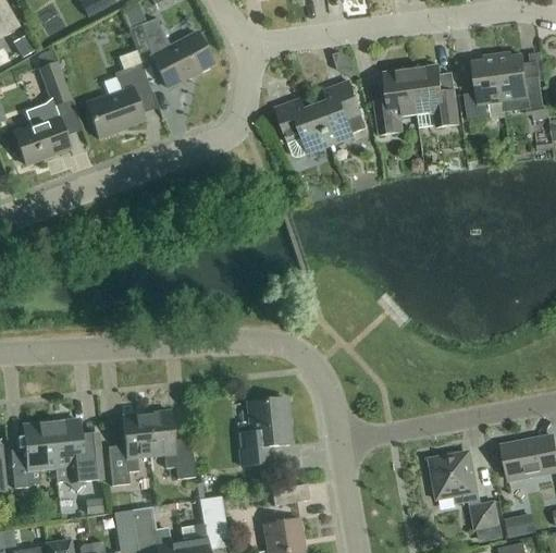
[(0,37),(21,25),(7,0),(0,3),(0,37)]
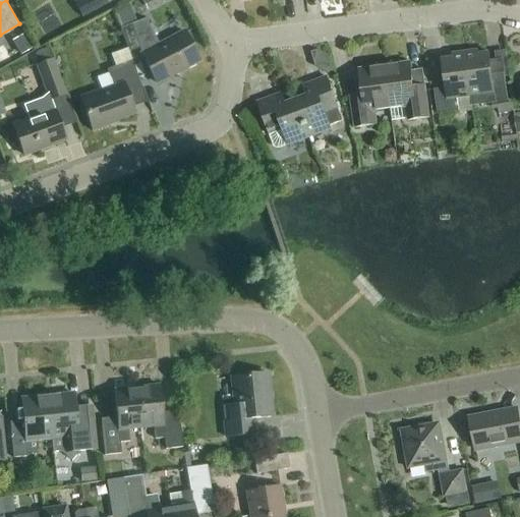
[(109,2),(108,0),(75,0),(84,15),(109,2)]
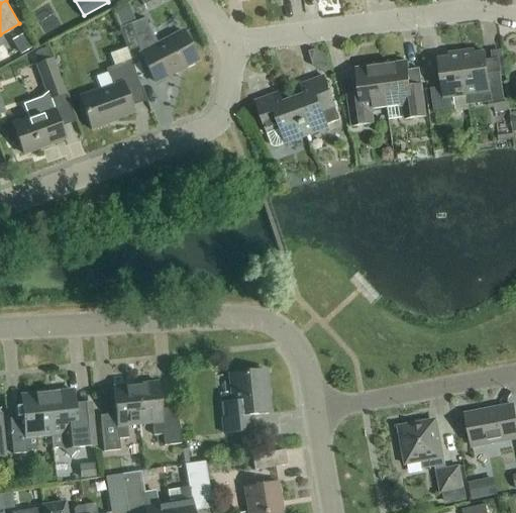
[(113,7),(120,24),(128,20),(121,4),(113,7)]
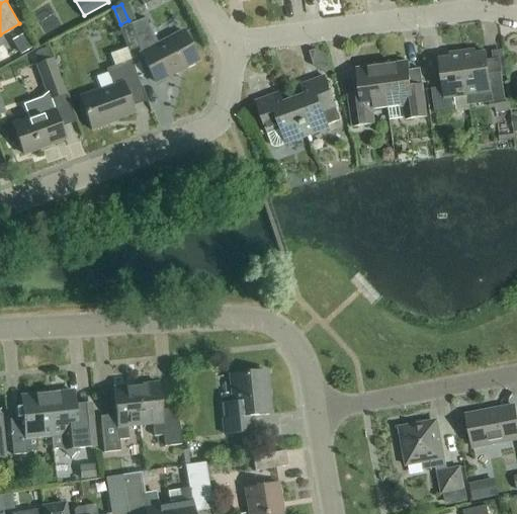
[(183,29),(159,41),(146,16),(132,21),(120,25),(128,50),(141,45),(143,51),(142,52),(157,80),(199,59),(183,29)]
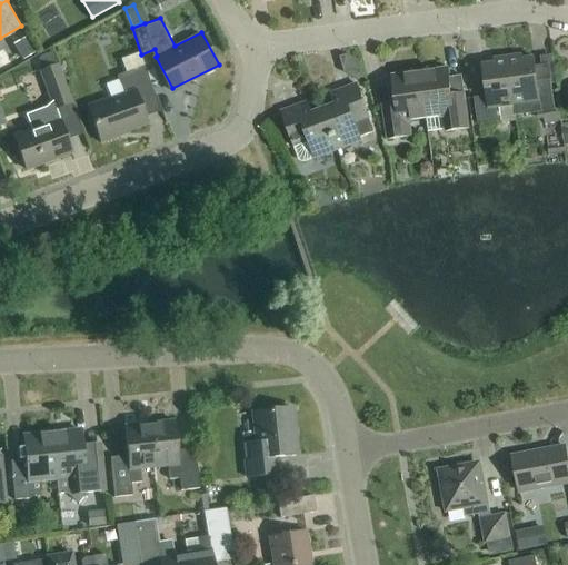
[(15,60),(39,46),(30,30),(6,46),(15,60)]
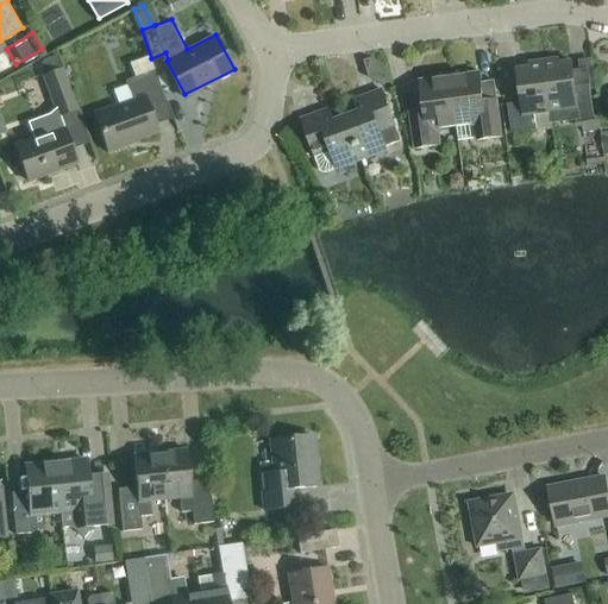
[(42,63),(45,73),(62,67),(57,54),(44,58),(42,63)]
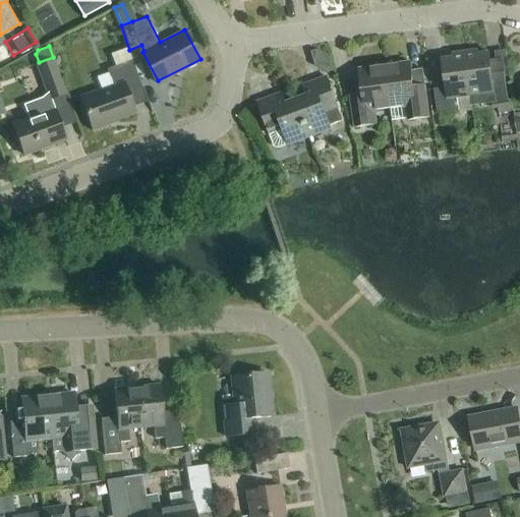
[(112,52),(116,63),(130,57),(126,46),(112,52)]
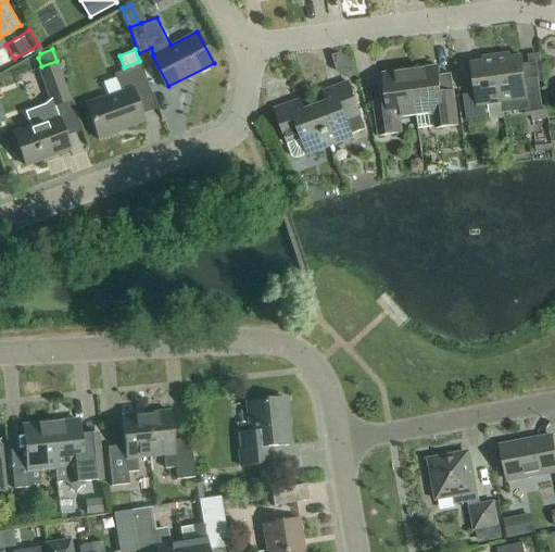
[(522,108),(532,107),(533,117),(550,115),(549,104),(543,104),(539,71),(526,73),(522,54),(512,55),(512,51),(497,53),(504,100),(520,98),(522,108)]
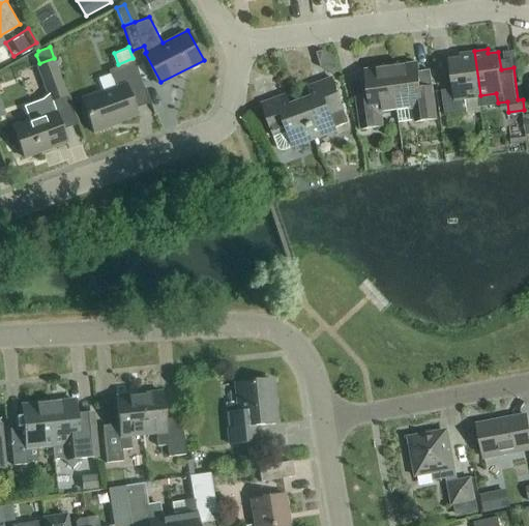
[(446,114),(468,111),(480,109),(479,95),(480,95),(474,51),(462,52),(462,56),(451,58),(456,87),(443,88),(446,114)]
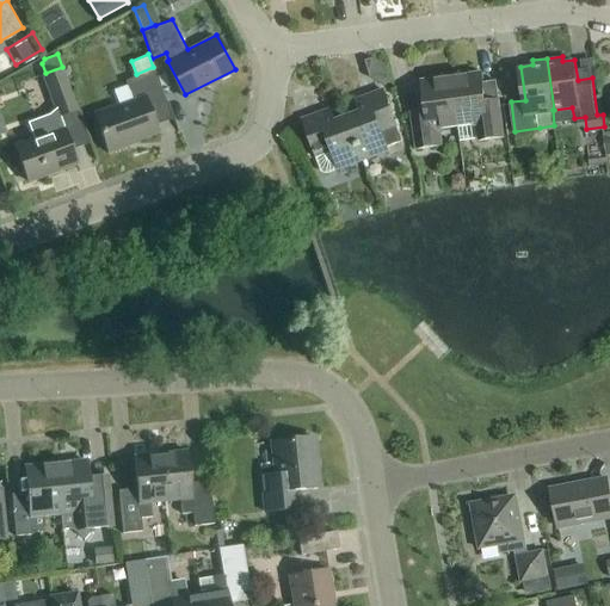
[(79,161),(61,113),(78,107),(62,67),(44,74),(56,106),(50,112),(30,119),(36,135),(16,143),(29,179),(79,161)]
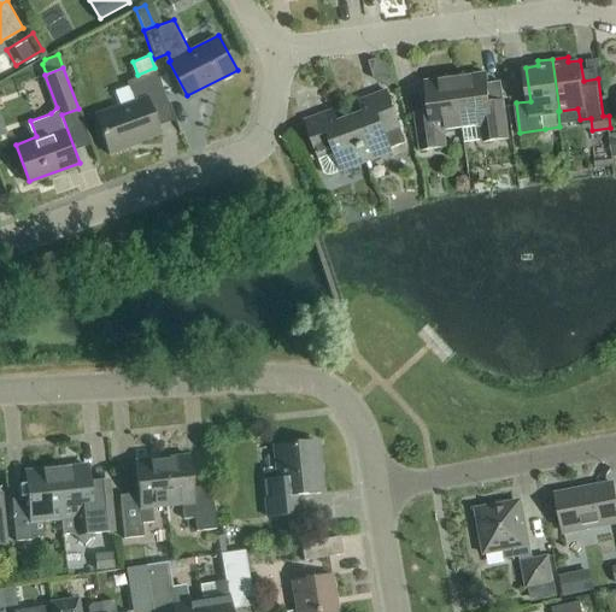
[(152,106),(169,100),(157,69),(128,80),(135,100),(119,106),(119,105),(97,113),(110,152),(132,143),(130,142),(160,131),(152,106)]
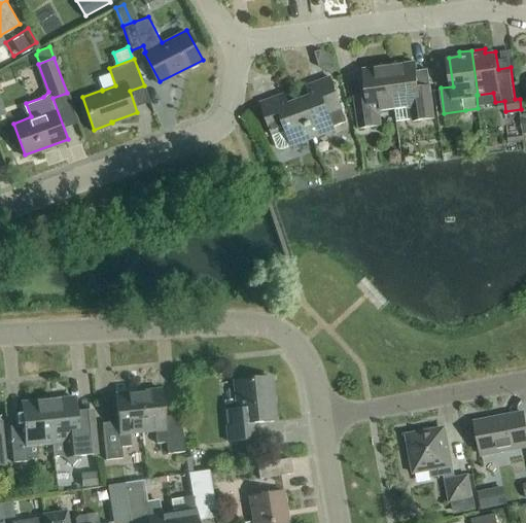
[(390,65),(396,107),(412,105),(414,119),(435,116),(431,89),(420,91),(416,62),(390,65)]
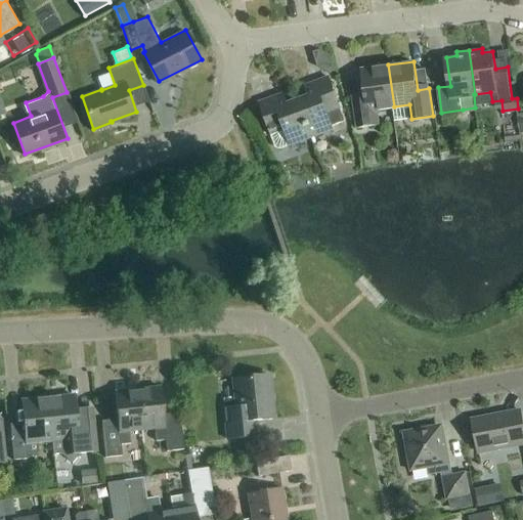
[(379,109),(394,106),(388,65),(363,69),(366,96),(354,98),(358,126),(380,123),(379,109)]
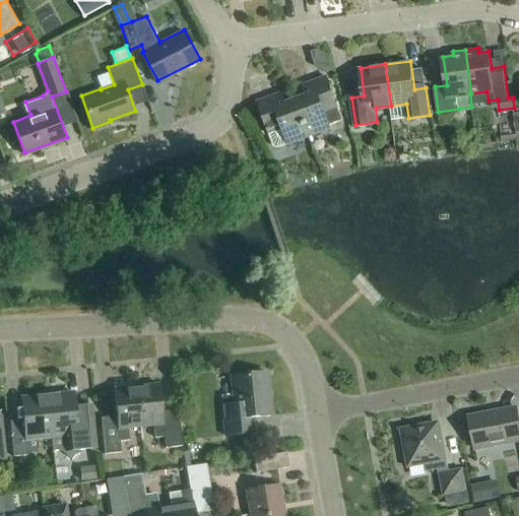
[(331,126),(330,124),(343,119),(327,74),(304,83),(308,93),(297,98),(310,134),(331,126)]
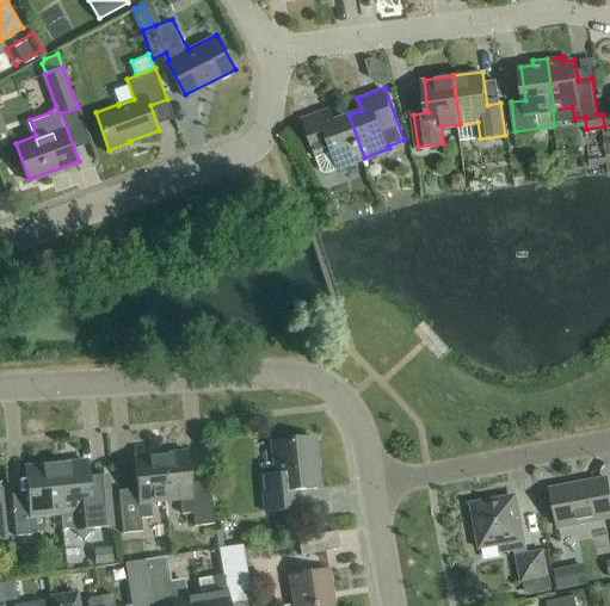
[(305,117),(318,155),(319,155),(324,168),(327,171),(340,166),(340,167),(364,158),(349,115),(336,119),(331,107),(305,117)]
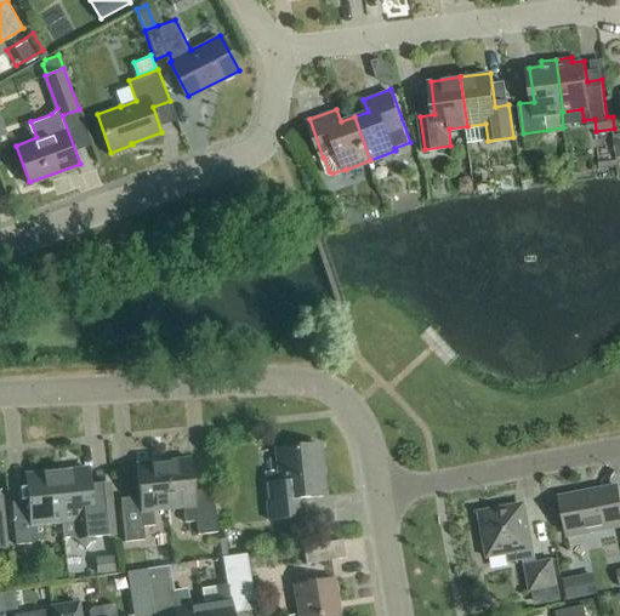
[(618,152),(599,154),(601,166),(619,164),(618,155),(618,152)]
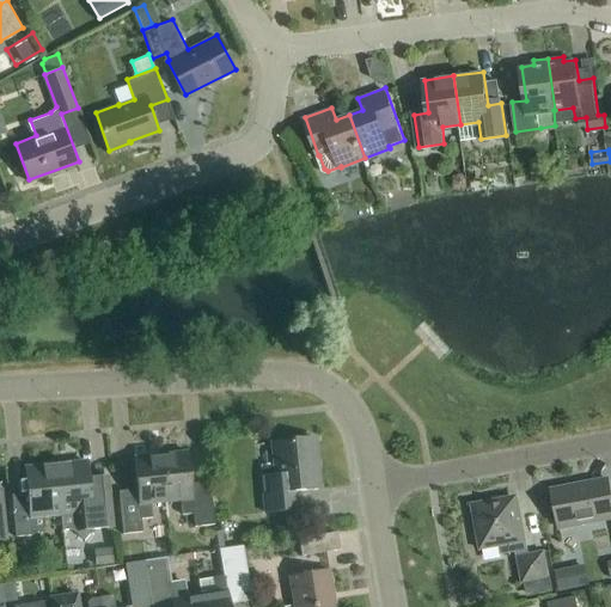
[(298,489),(318,486),(313,435),(275,439),(279,472),(264,473),(267,491),(264,492),(266,510),(299,507),(298,489)]
